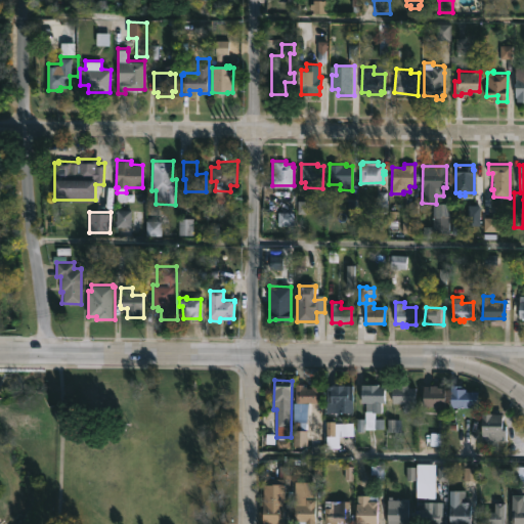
[(337,383),(337,384),(352,385),(352,411),(325,411),(326,385),(330,385),(330,383),(337,383)]
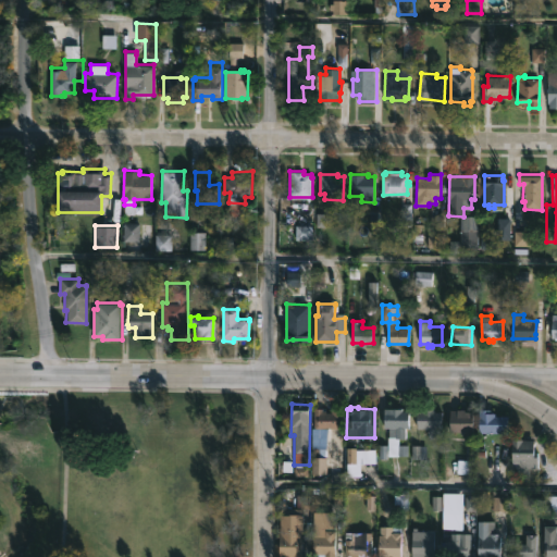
[(404,407),(404,409),(409,411),(409,428),(406,428),(406,438),(391,438),(390,428),(385,428),(385,408),(404,407)]
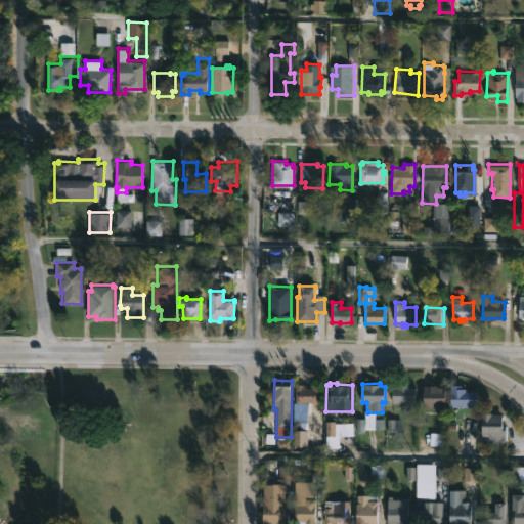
[(304,384),(304,386),(307,386),(307,387),(321,388),(321,402),(296,402),(296,384),(304,384)]
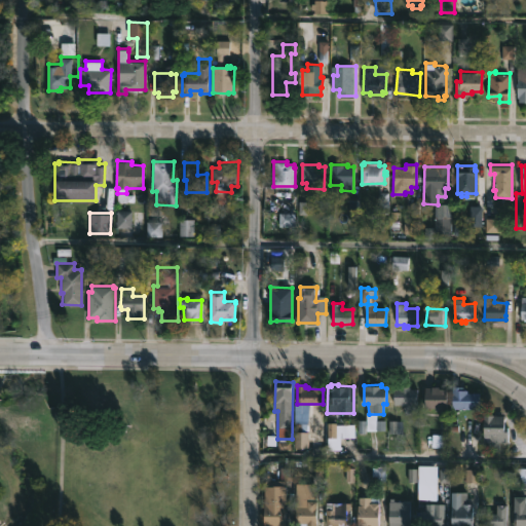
[(411,386),(411,388),(415,387),(417,388),(417,403),(414,403),(414,414),(405,414),(405,408),(404,408),(405,404),(395,404),(393,388),(400,388),(400,386),(411,386)]
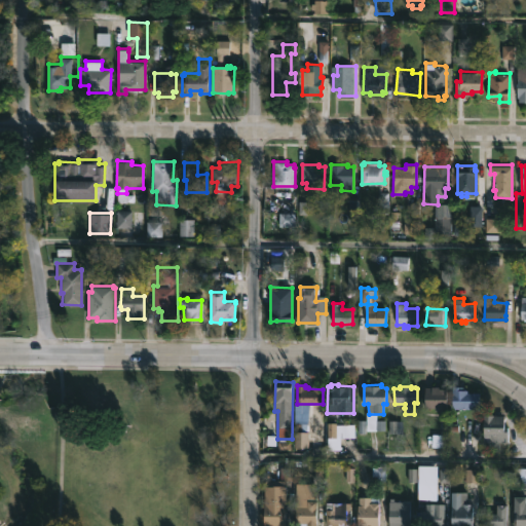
[(448,388),(447,408),(425,407),(426,386),(448,388)]
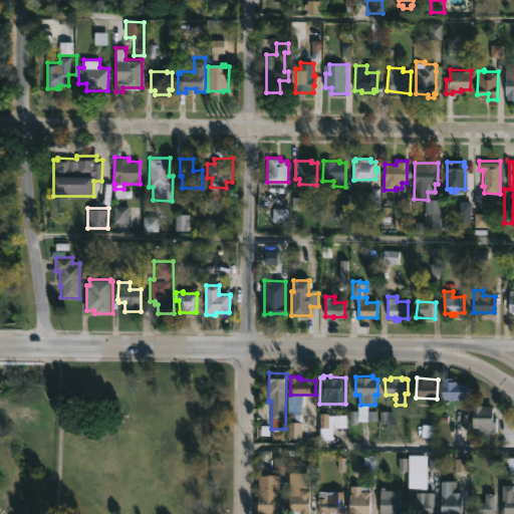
[(469,383),(468,400),(443,399),(443,377),(454,377),(454,380),(458,380),(458,383),(469,383)]
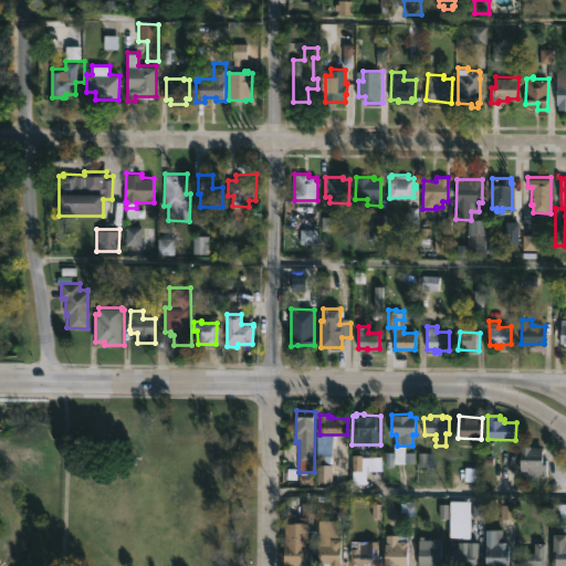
[(548,459),(548,474),(521,473),(522,446),(543,447),(543,459),(548,459)]
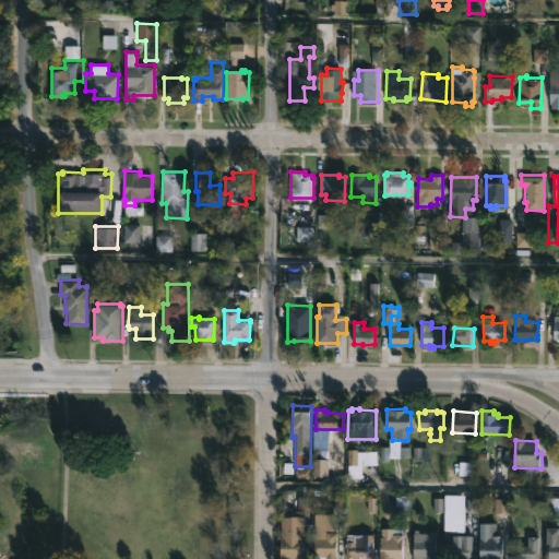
[(304,533),(304,542),(312,542),(311,556),(304,555),(302,558),(281,558),(283,522),(296,522),(297,533),(304,533)]
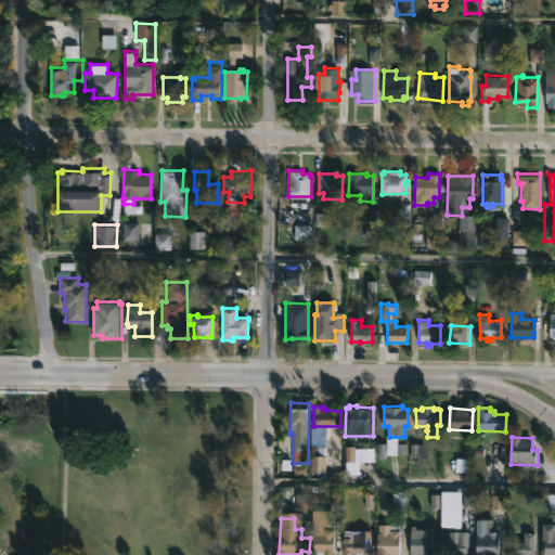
[(487,519),(487,531),(499,531),(499,554),(476,554),(476,519),(487,519)]
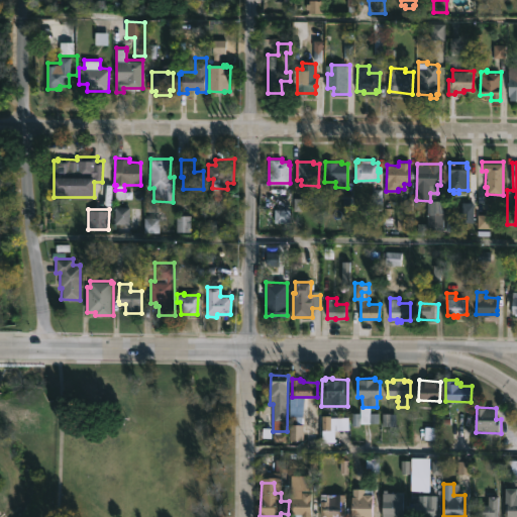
[(516,516),(505,516),(506,488),(516,488),(516,516)]
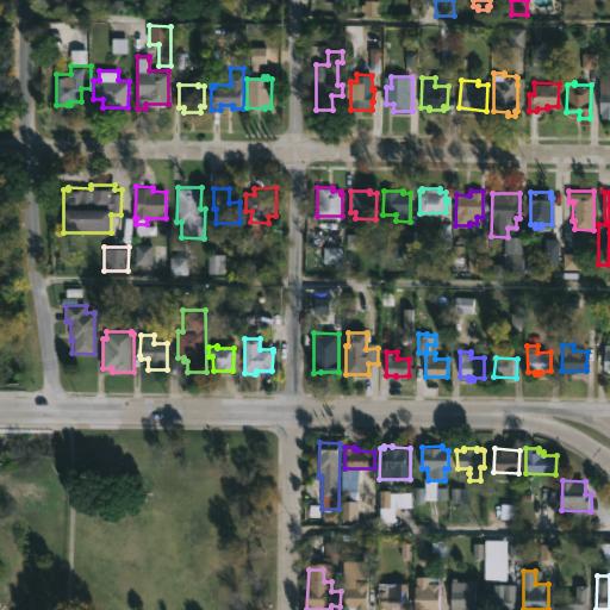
[(441,591),(441,609),(416,609),(416,577),(439,577),(440,591),(441,591)]
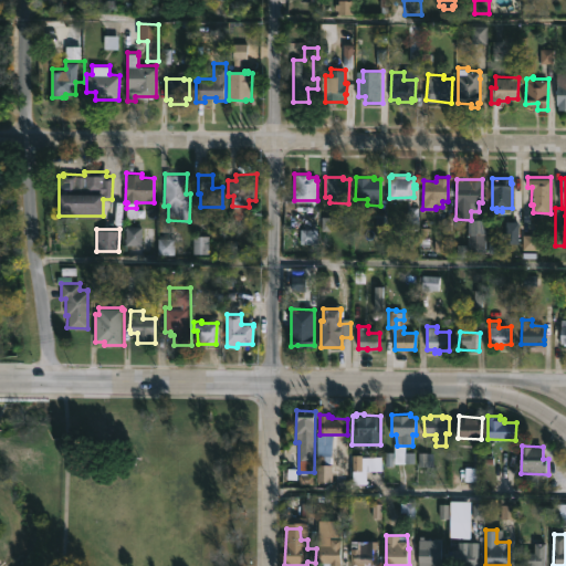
[(332,536),(332,538),(343,538),(341,565),(318,565),(318,536),(332,536)]
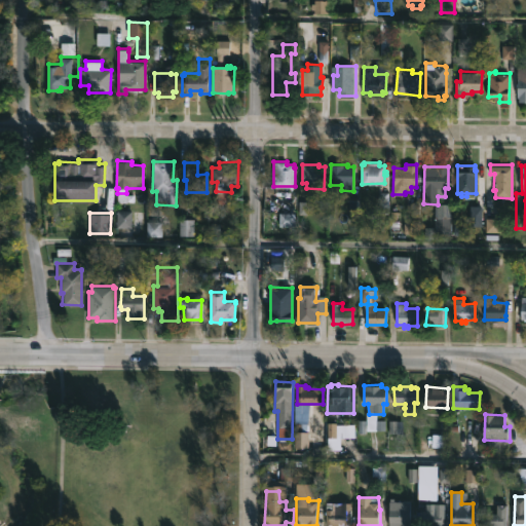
[(389,525),(389,500),(411,500),(411,521),(409,521),(409,525),(389,525)]
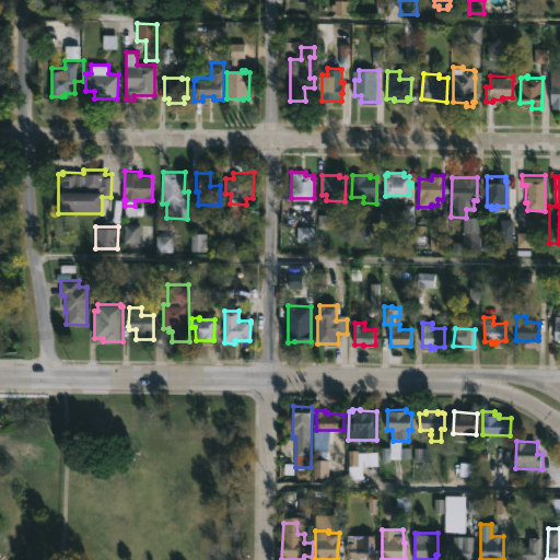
[(373,535),(373,559),(369,559),(354,559),(347,559),(348,534),(373,535)]
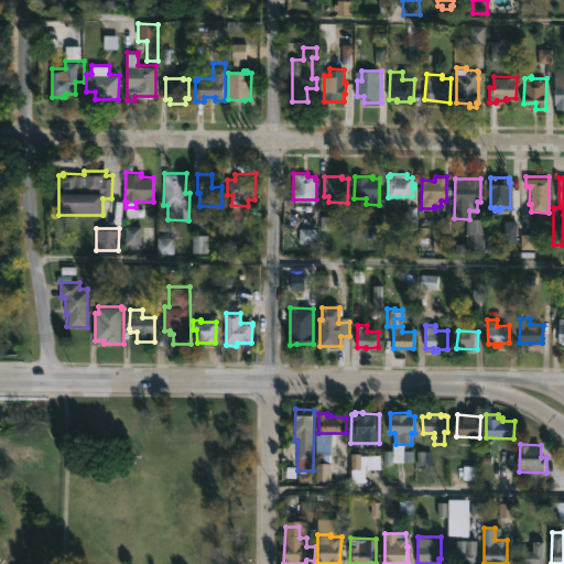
[(477,540),(476,563),(447,563),(447,548),(451,548),(451,543),(457,544),(457,540),(477,540)]
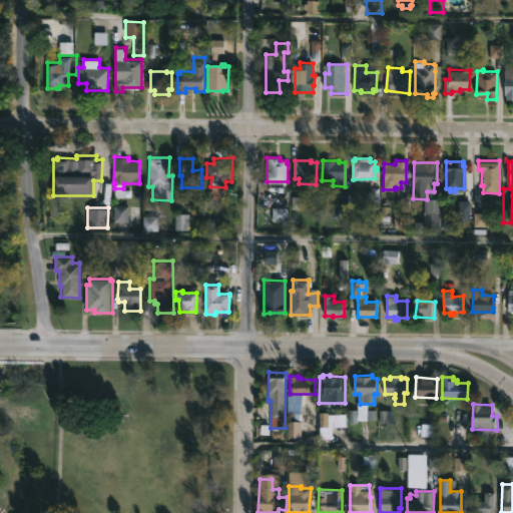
[(494,492),(494,512),(472,512),(472,498),(478,498),(478,501),(485,501),(485,492),(494,492)]
